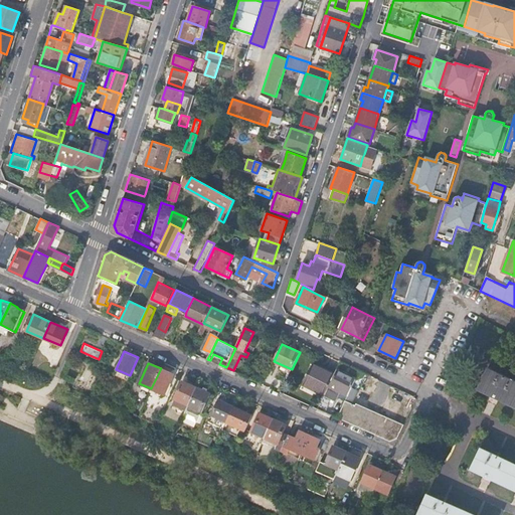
[(303,385),(325,395),(330,385),(334,375),(313,365),(303,385)]
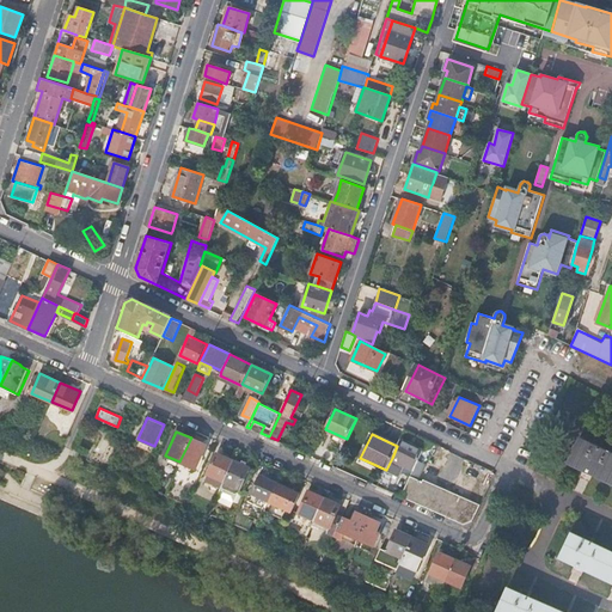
[(191,438),(179,461),(195,469),(206,444),(191,438)]
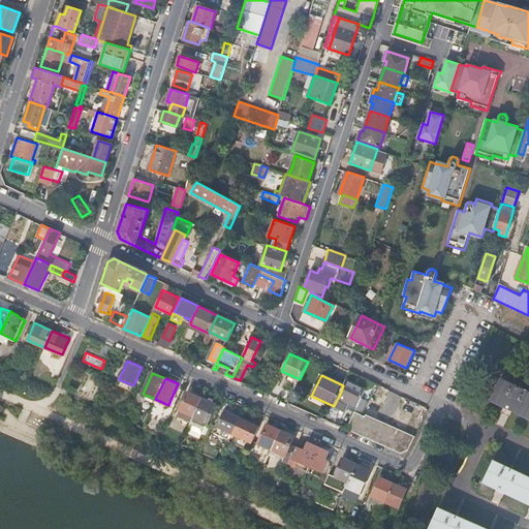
[(334,406),(328,419),(335,423),(341,409),(345,411),(350,402),(358,405),(362,398),(363,398),(362,397),(366,389),(346,379),(343,385),(339,396),(334,406)]
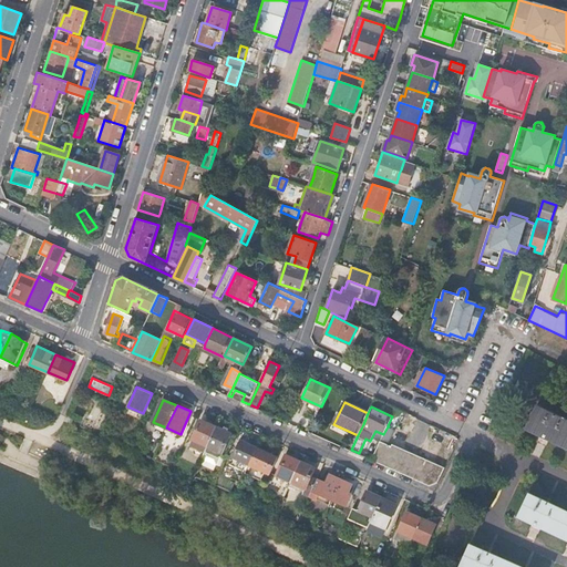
[(566,449),(566,420),(536,406),(526,429),(539,436),(548,440),(566,449)]
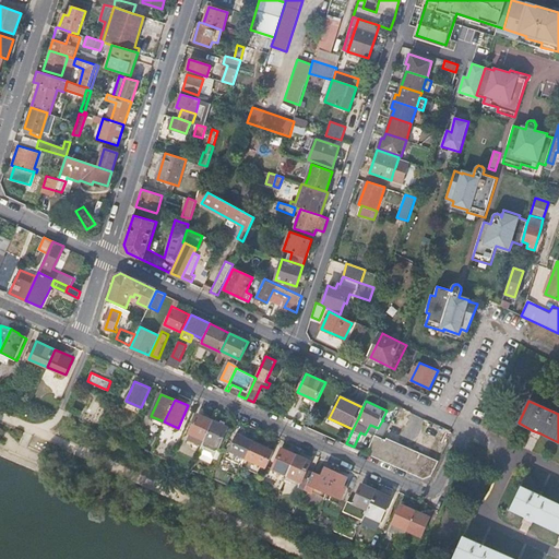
[(199,450),(200,451),(213,420),(199,413),(187,438),(194,441),(193,443),(200,447),(199,450)]
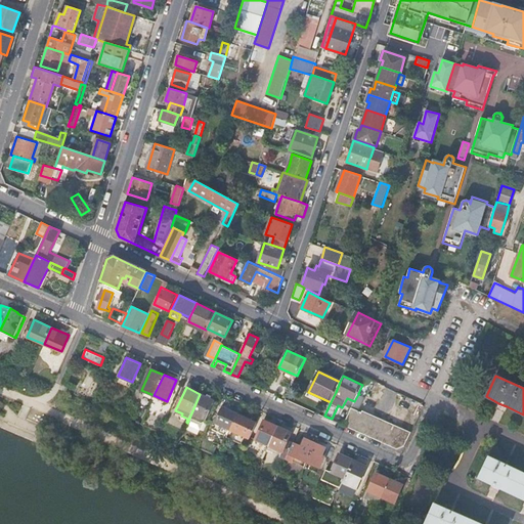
[(200,394),(187,423),(200,428),(203,422),(209,425),(218,404),(213,402),(214,400),(200,394)]
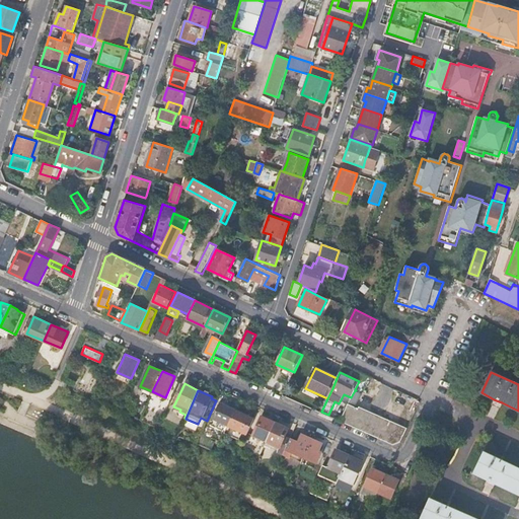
[(360,392),(356,390),(355,390),(351,397),(356,400),(360,392)]
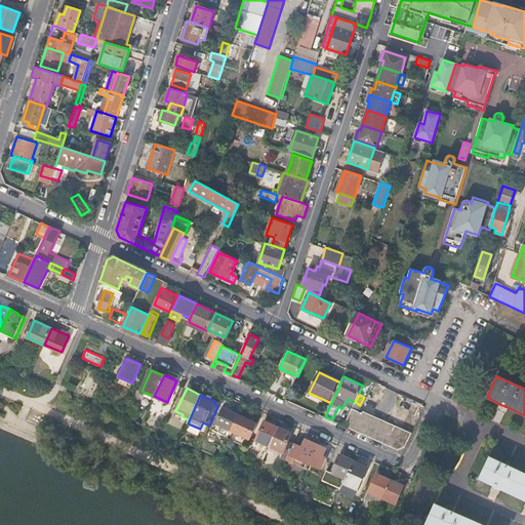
[(216,423),(231,430),(238,414),(224,407),(216,423)]
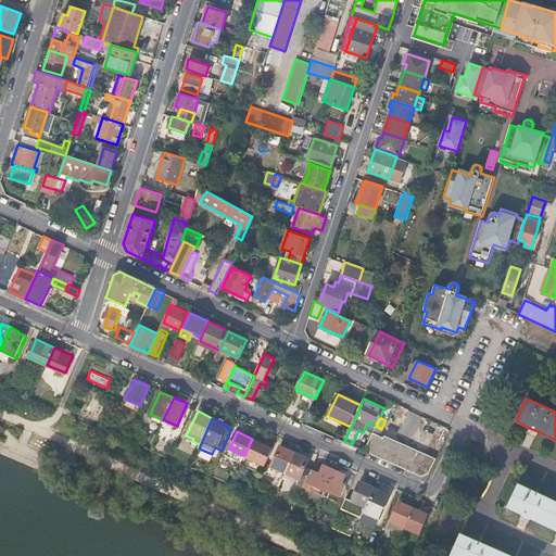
[(430,474),(437,460),(374,432),(366,451),(422,476),(430,474)]
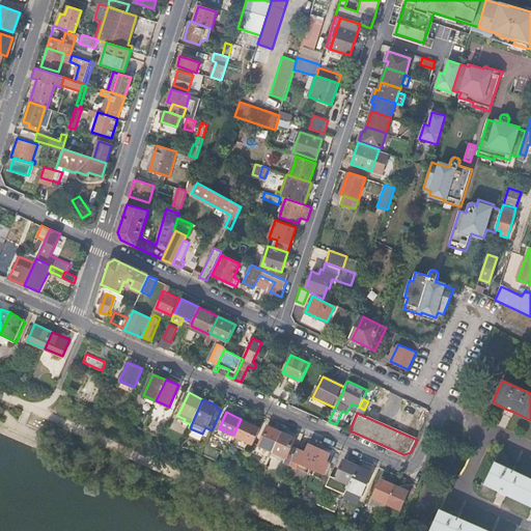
[(233,435),(233,436),(253,444),(260,427),(241,419),(233,435)]
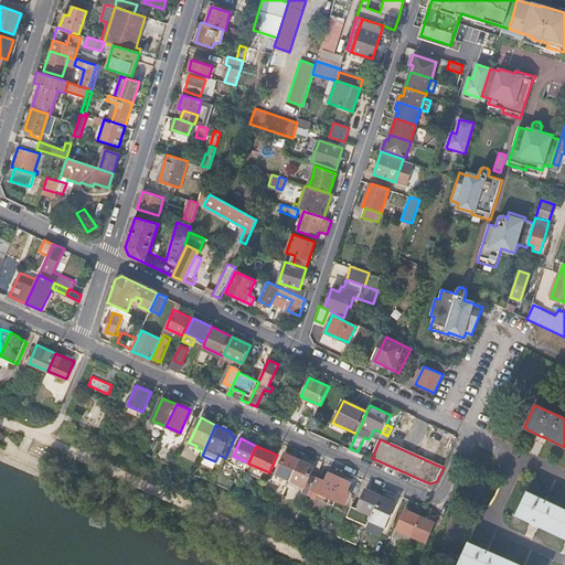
[(275,473),(290,480),(299,459),(285,452),(275,473)]
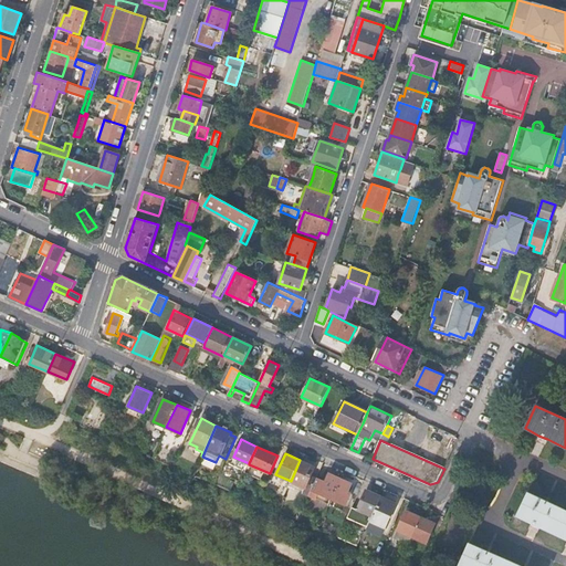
[(300,460),(291,481),(305,488),(304,492),(310,494),(316,478),(311,475),(315,467),(300,460)]
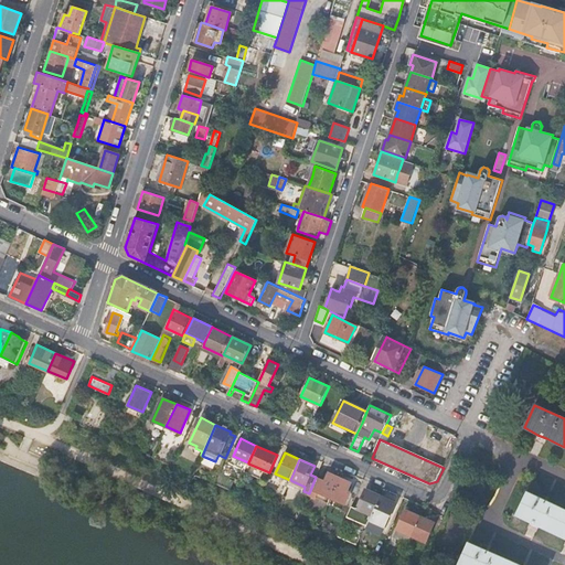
[(316,477),(309,493),(317,497),(318,492),(331,498),(340,478),(329,472),(326,481),(316,477)]
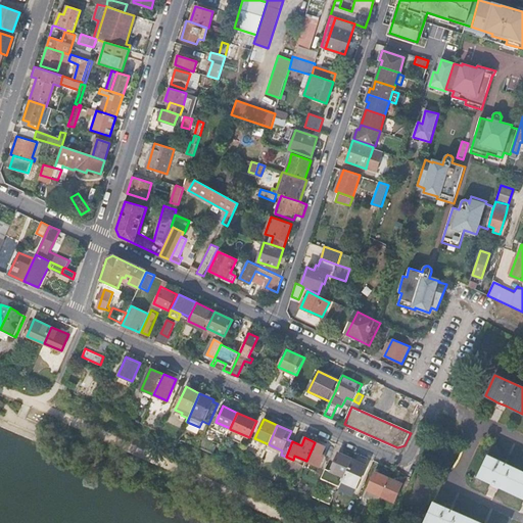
[(315,442),(306,461),(319,467),(324,456),(322,455),(325,446),(315,442)]
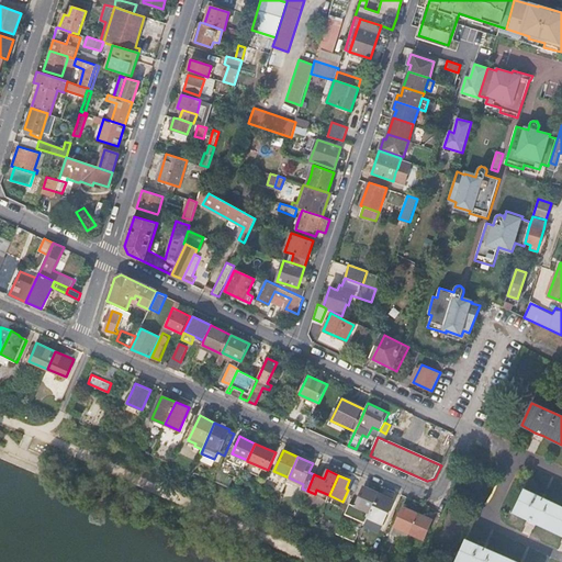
[(350,503),(345,514),(366,523),(368,517),(379,493),(364,486),(356,506),(350,503)]
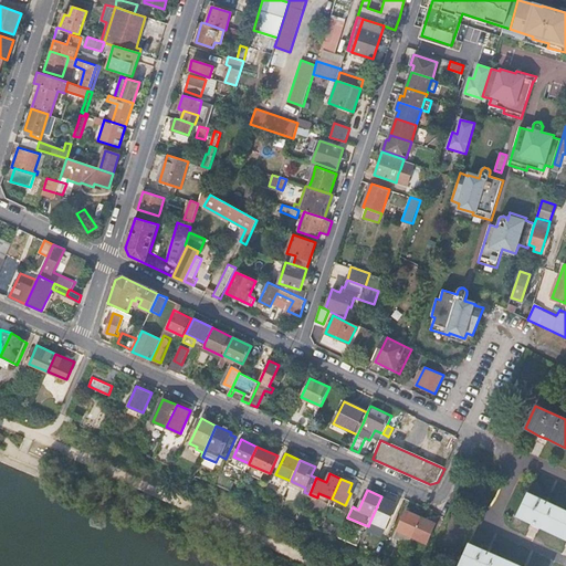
[(565,511),(528,493),(517,515),(532,522),(540,526),(565,538),(565,511)]
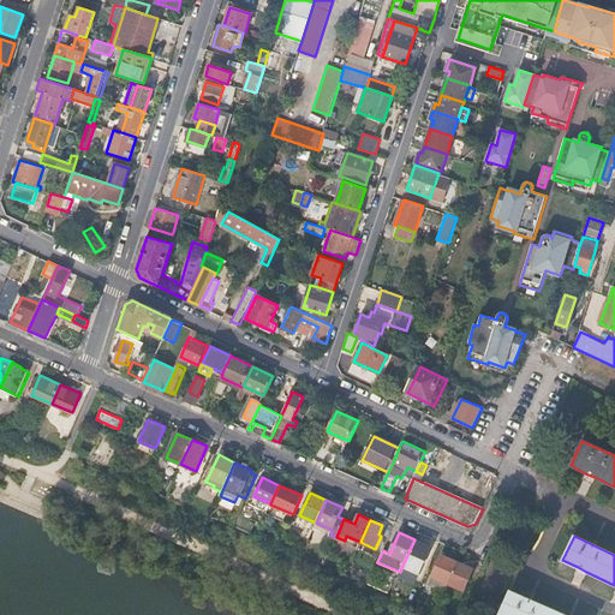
[(415,539),(402,566),(418,573),(430,547),(415,539)]
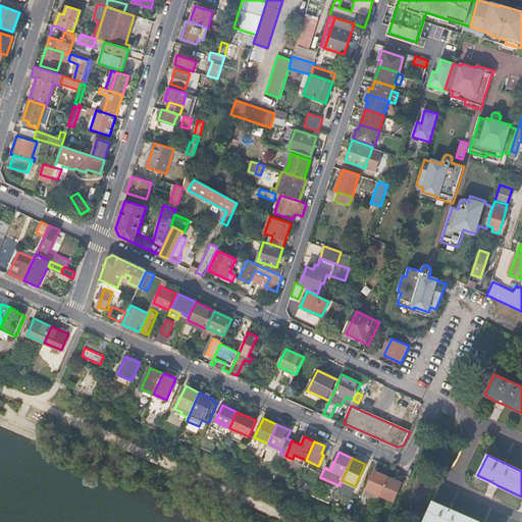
[(380,494),(388,476),(374,470),(366,488),(380,494)]
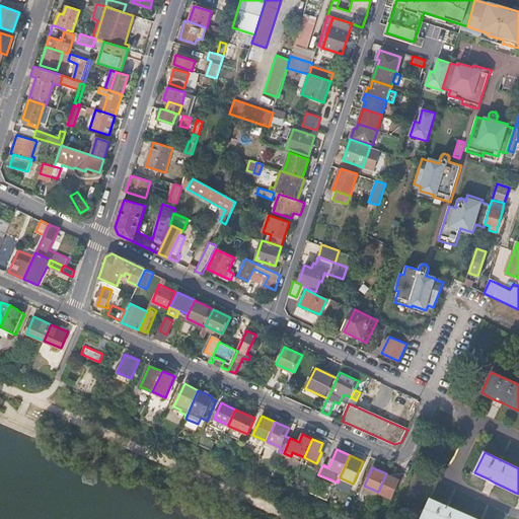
[(399,479),(386,473),(378,492),(391,498),(399,479)]
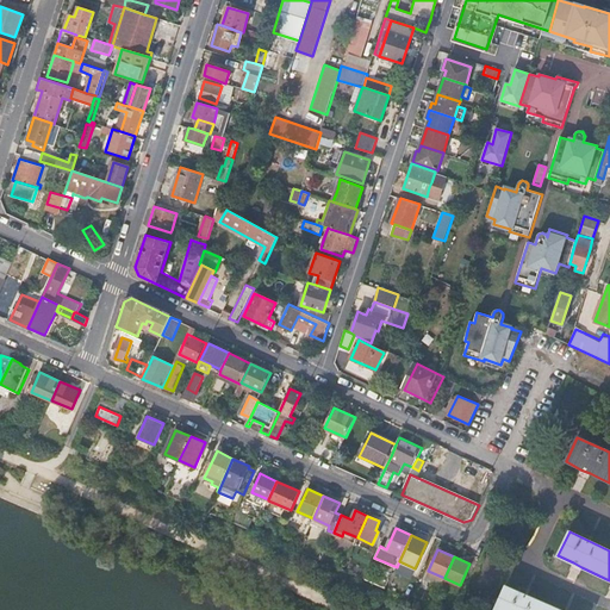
[(560,609),(506,586),(495,609),(560,609)]
